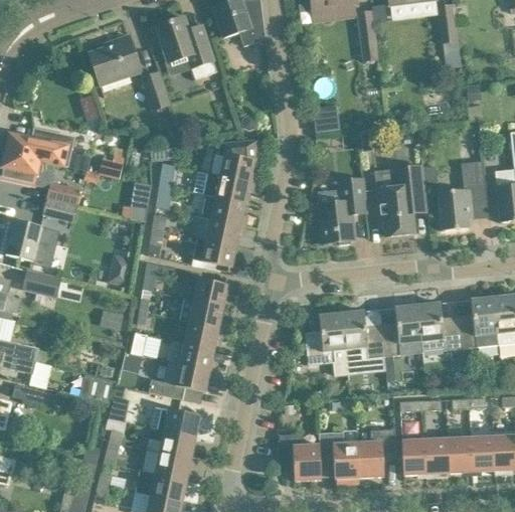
[(265,38),(261,2),(244,7),(241,0),(230,0),(212,6),(218,25),(222,37),(238,32),(242,46),(265,38)]
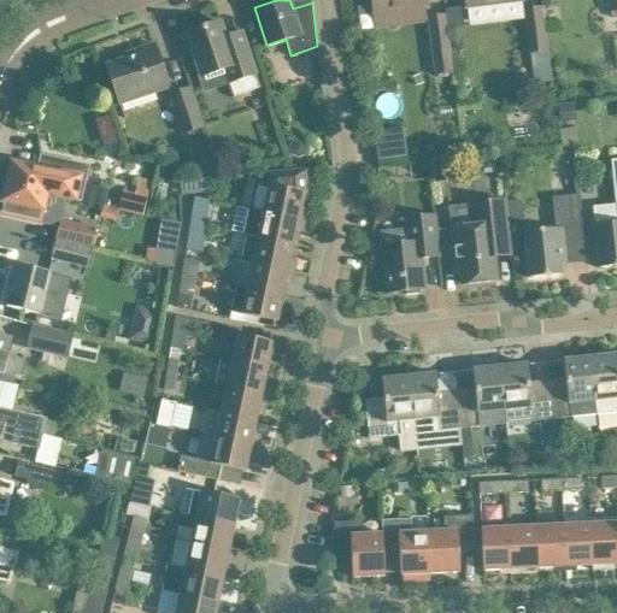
[(428,5),(427,0),(371,0),(372,4),(374,12),(428,5)]
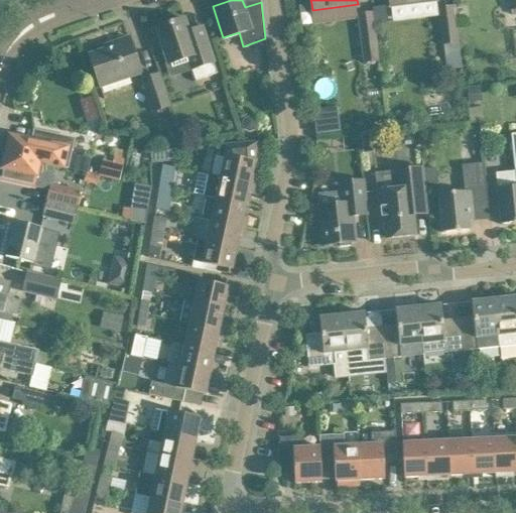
[(311,3),(299,4),(300,11),(312,10),(311,3)]
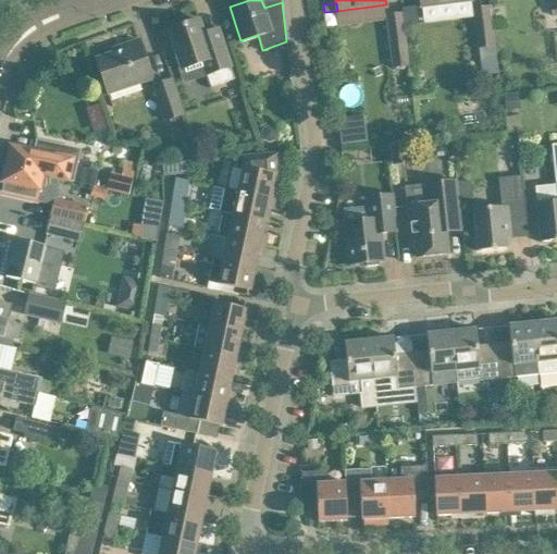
[(472,7),(477,45),(494,44),(490,4),(472,7)]
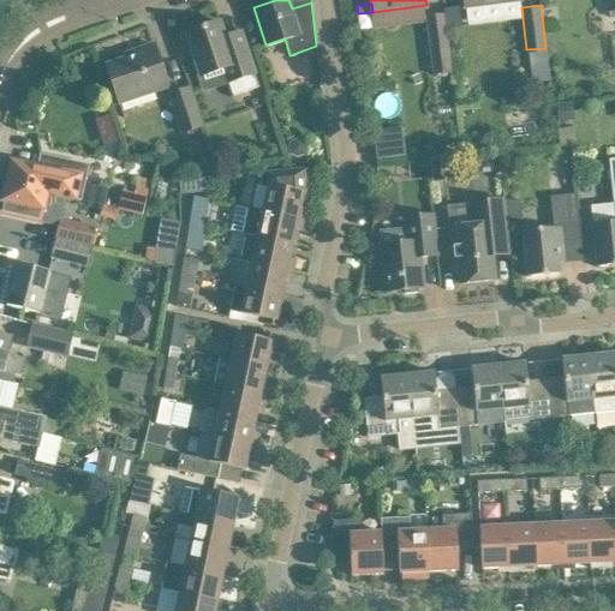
[(459,6),(443,9),(443,13),(446,27),(461,24),(459,6)]
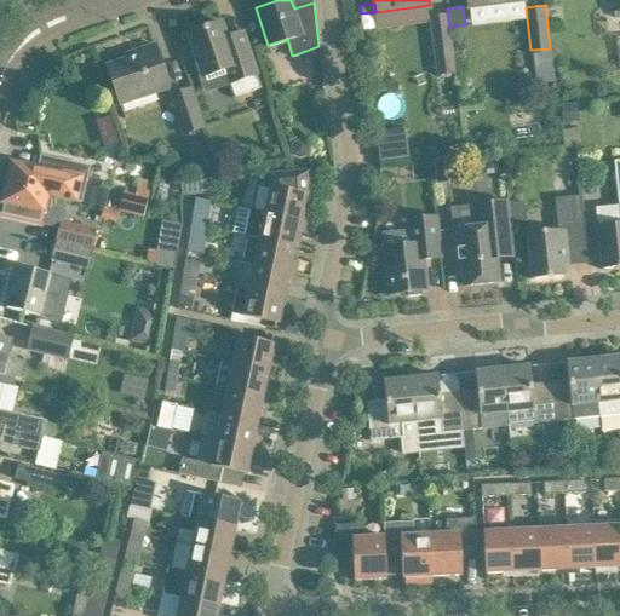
[(454,70),(452,52),(449,27),(447,13),(429,16),(436,74),(454,70)]
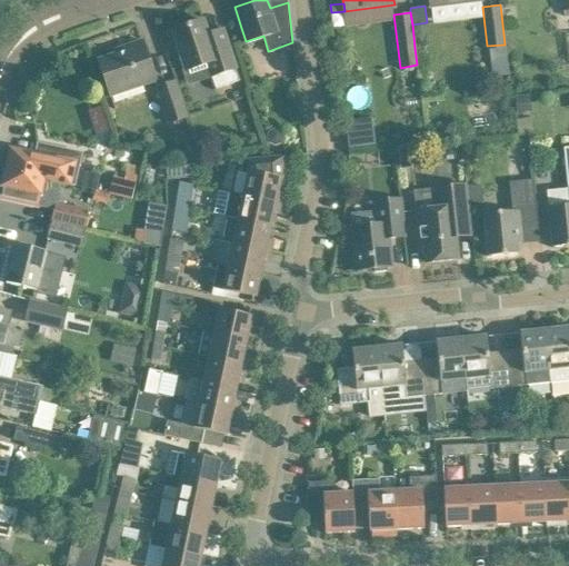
[(171,29),(178,50),(185,69),(207,61),(216,86),(240,78),(236,66),(233,59),(222,27),(208,32),(203,18),(171,29)]
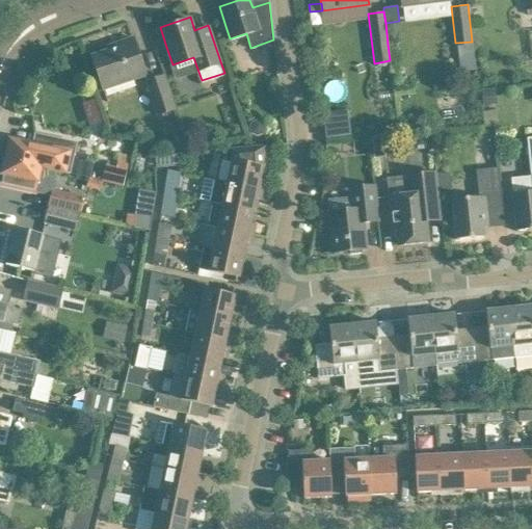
[(91,54),(98,74),(103,88),(145,74),(133,36),(116,42),(117,45),(91,54)]
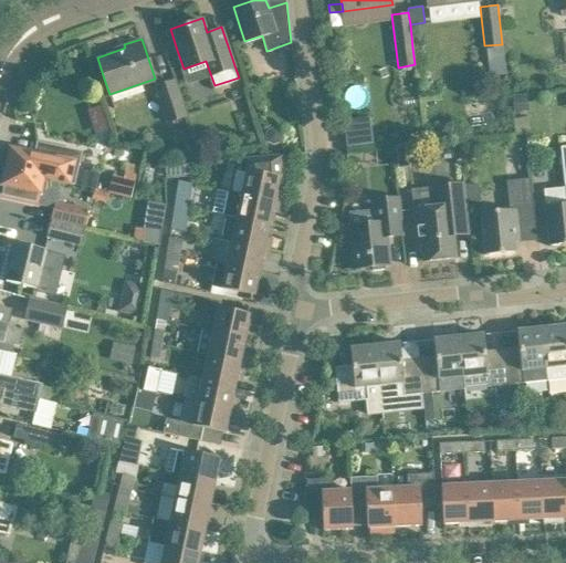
[(156,85),(168,121),(186,115),(173,79),(156,85)]
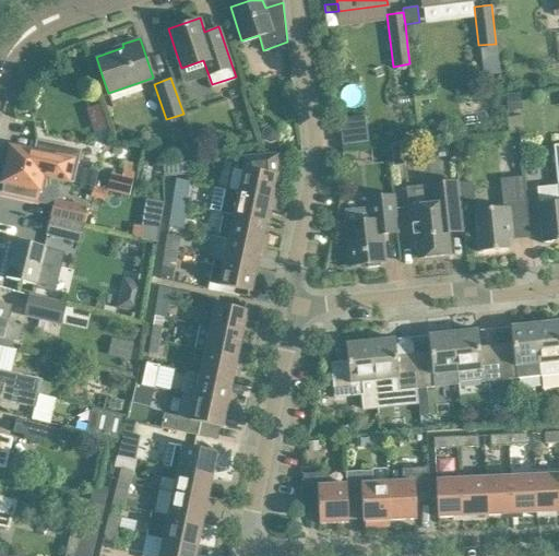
[(519,93),(507,94),(508,108),(521,107),(519,93)]
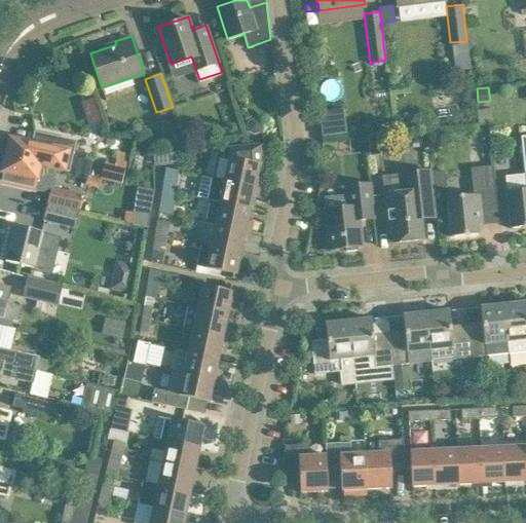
[(90,100),(79,106),(86,118),(98,112),(90,100)]
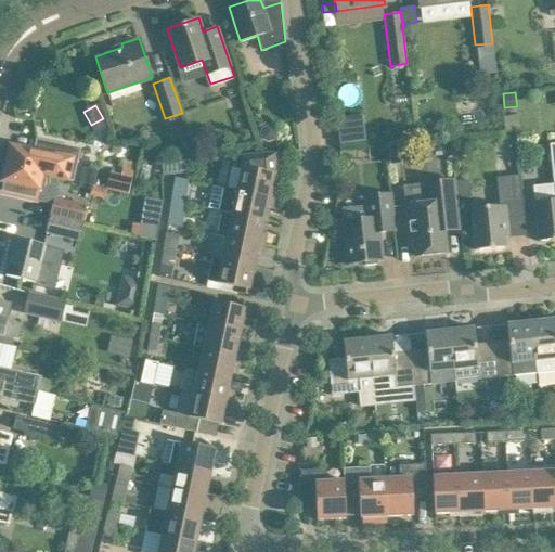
[(262,125),(259,130),(261,137),(268,140),(274,138),(276,131),(274,125),(269,123),(262,125)]
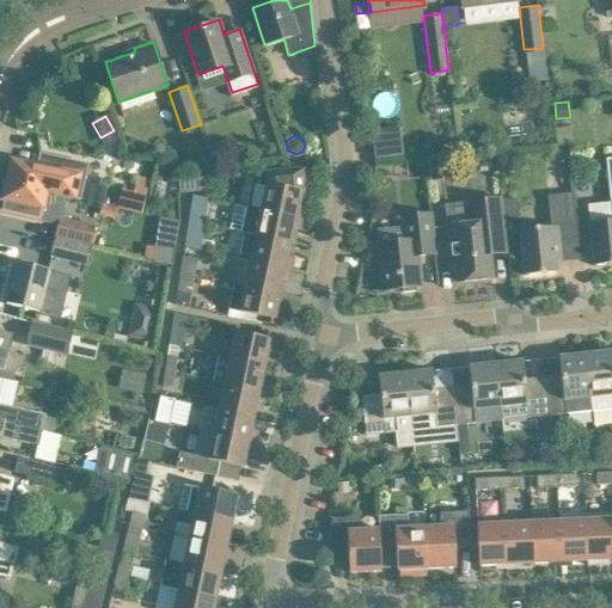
[(8,166),(5,182),(48,191),(57,194),(80,198),(84,180),(87,161),(40,152),(37,163),(10,158),(10,161),(8,166)]
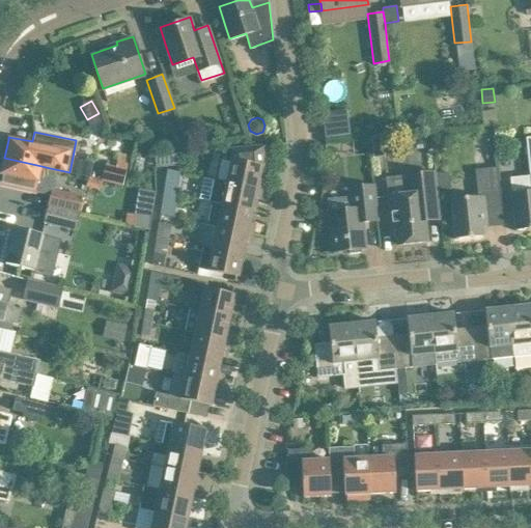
[(510,175),(515,229),(530,227),(530,135),(526,136),(530,174),(510,175)]
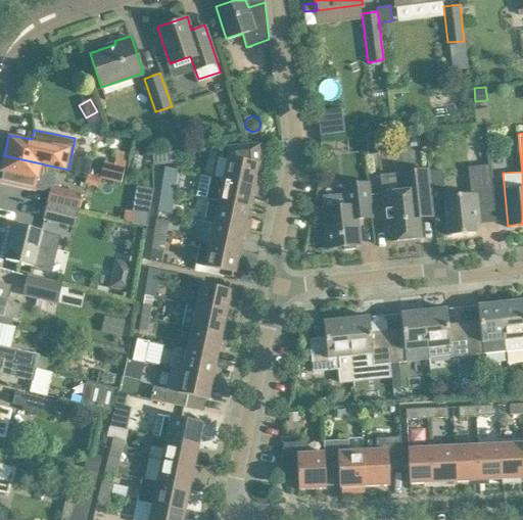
[(228,155),(223,178),(258,185),(260,176),(255,175),(257,162),(263,162),(260,141),(240,143),(238,157),(228,155)]
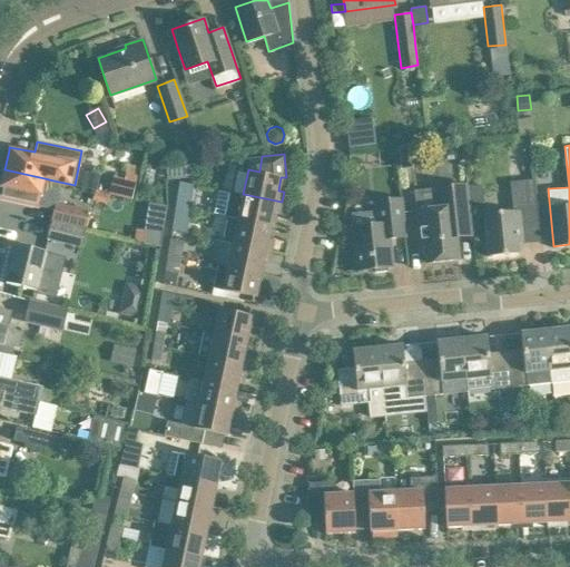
[(189,163),(167,165),(168,176),(190,174),(189,163)]
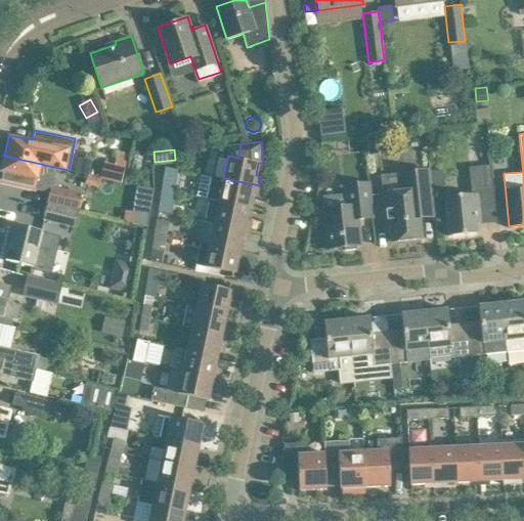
[(41,164),(4,156),(0,175),(0,181),(36,189),(36,187),(45,189),(47,177),(38,175),(41,164)]
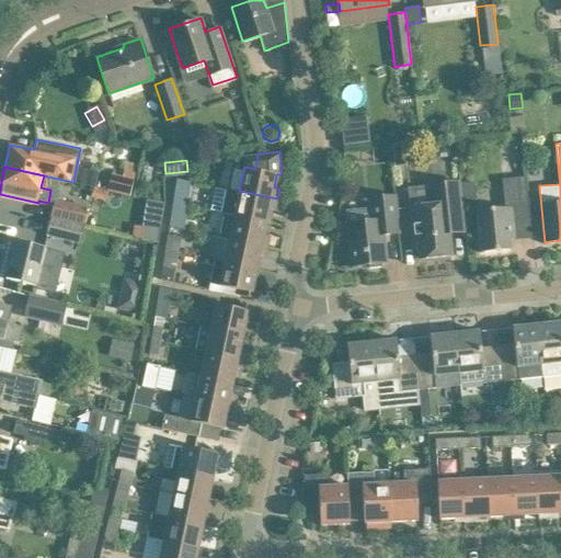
[(111,173),(107,188),(128,192),(132,178),(111,173)]
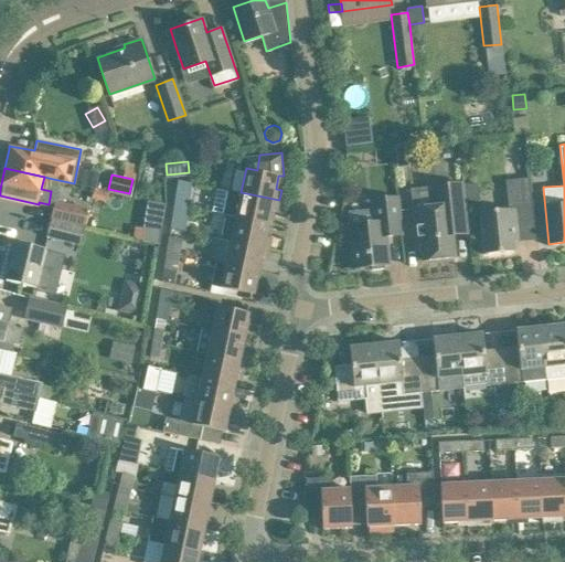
[(465,210),(462,182),(433,184),(434,204),(413,207),(414,220),(416,242),(420,242),(422,260),(455,255),(452,233),(467,232),(465,210)]
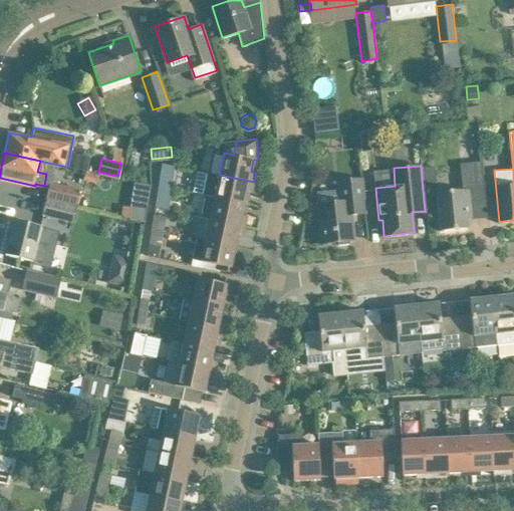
[(436,191),(438,210),(440,230),(468,227),(466,215),(472,214),(470,197),(485,195),(483,170),(482,170),(461,172),(463,188),(436,191)]
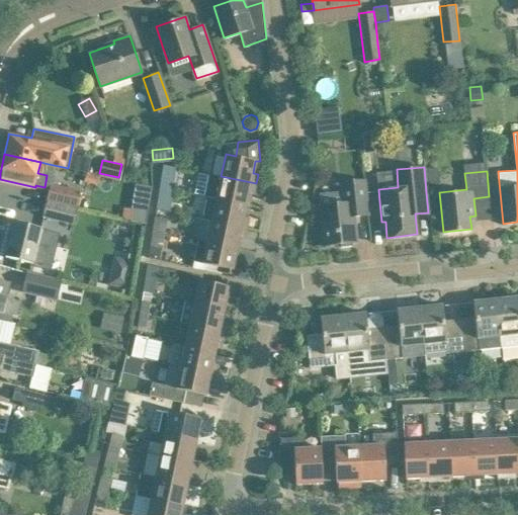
[(163,174),(161,186),(168,187),(170,175),(163,174)]
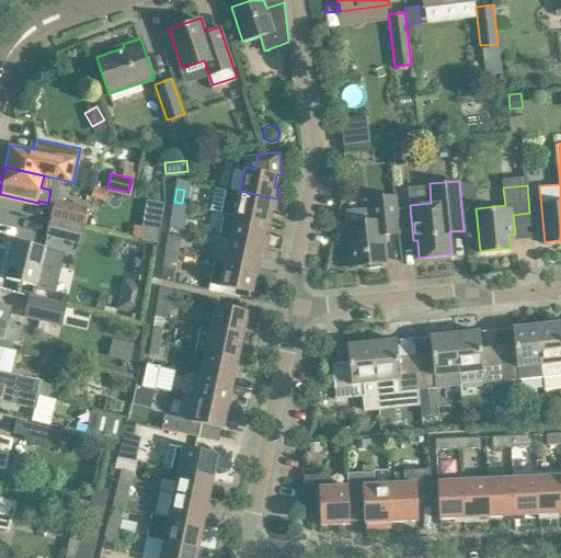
[(221,212),(224,212),(267,221),(270,208),(275,209),(277,198),(239,191),(227,189),(221,212)]
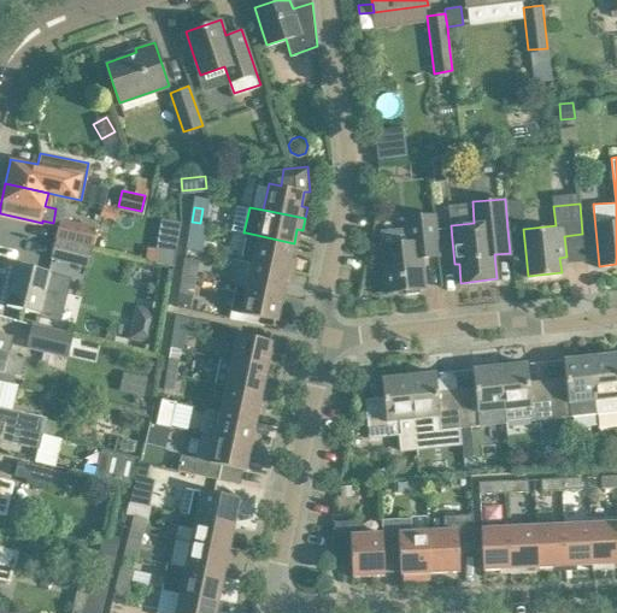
[(381,229),(382,245),(381,245),(386,290),(406,288),(406,293),(418,292),(418,287),(424,287),(424,281),(421,257),(438,254),(434,213),(433,213),(433,212),(421,213),(421,214),(406,216),(407,225),(381,229)]
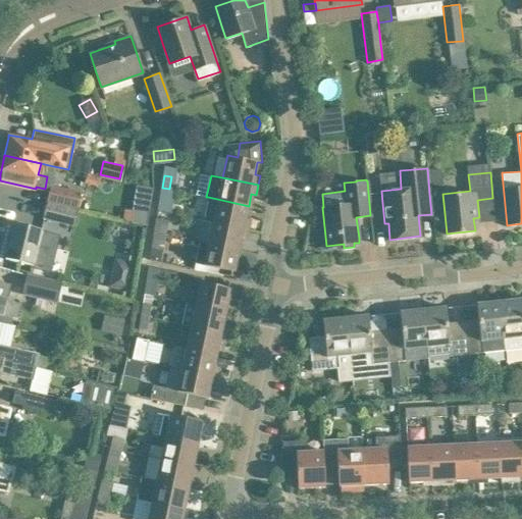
[(52,184),(48,201),(79,209),(83,192),(52,184)]
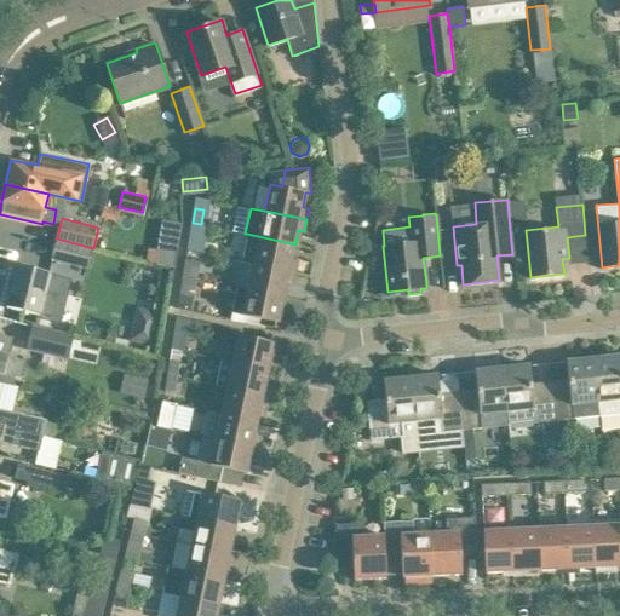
[(201,224),(193,223),(190,237),(200,239),(201,224)]
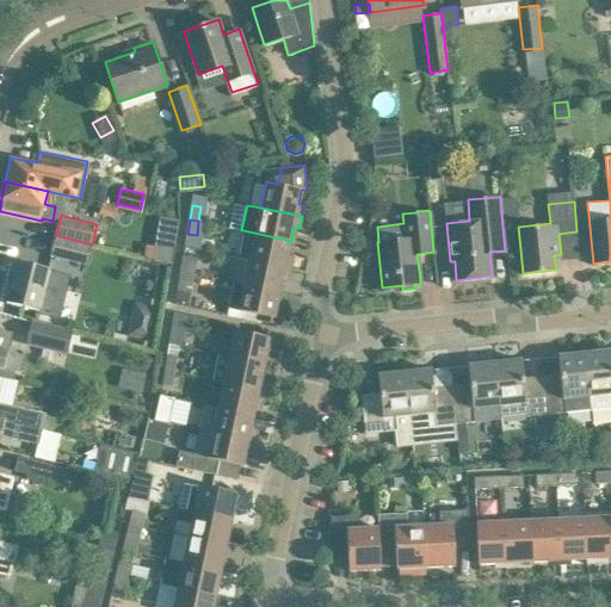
[(251,259),(291,267),(294,255),(288,254),(291,241),(244,230),(239,255),(251,259)]
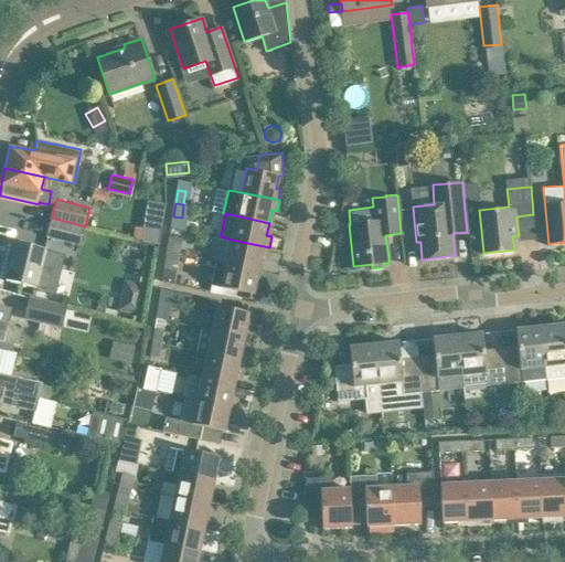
[(85,226),(52,218),(48,235),(81,243),(85,226)]
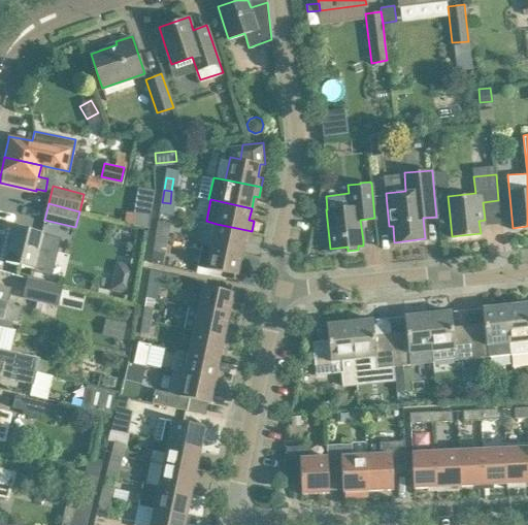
[(159,221),(156,234),(165,236),(167,223),(159,221)]
